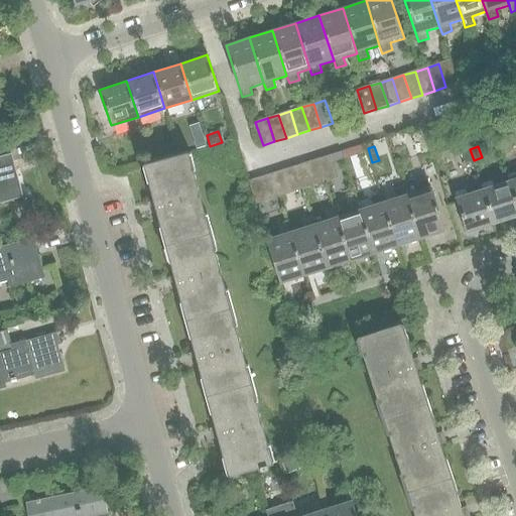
[(470,149),(461,152),(465,163),(474,160),(470,149)]
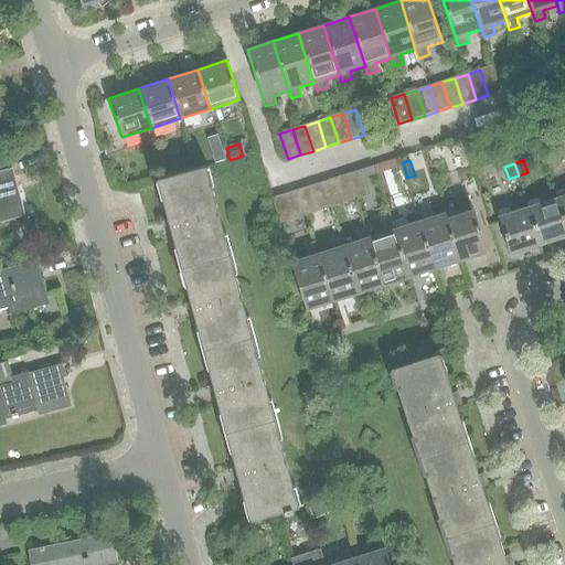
[(181,268),(230,255),(205,167),(157,180),(181,268)]
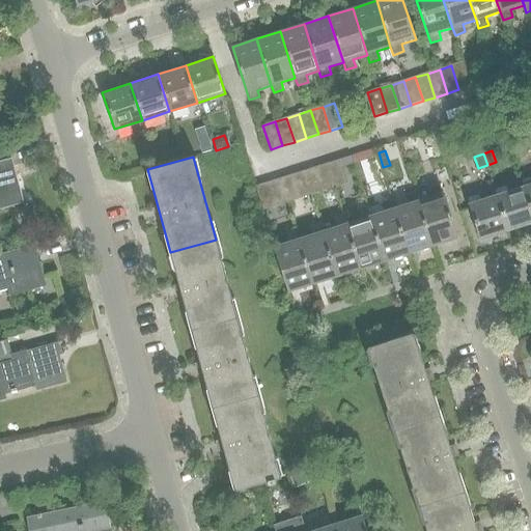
[(339,160),(327,164),(334,188),(346,184),(339,160)]
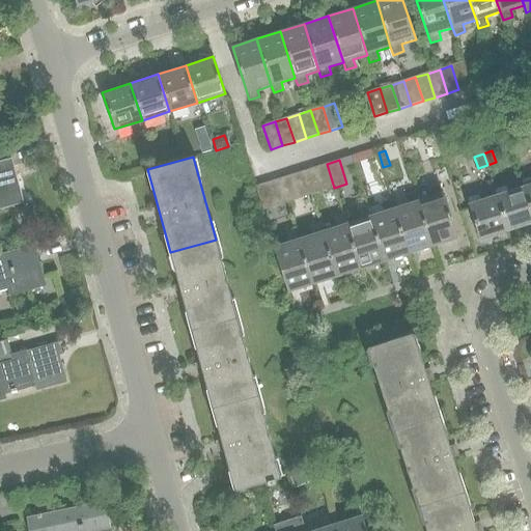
[(0,208),(23,202),(14,166),(4,169),(2,161),(0,161),(0,208)]
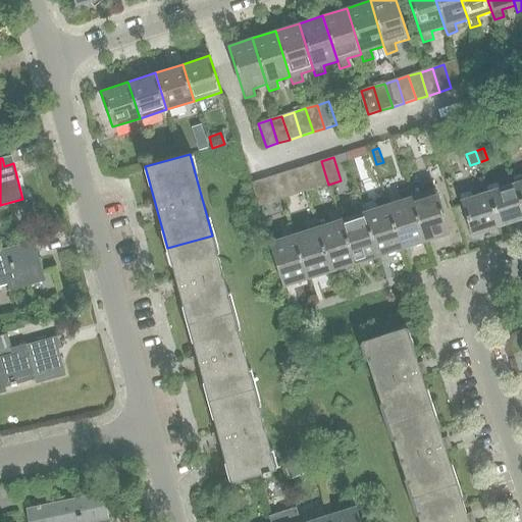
[(321,161),(310,165),(317,188),(328,185),(321,161)]
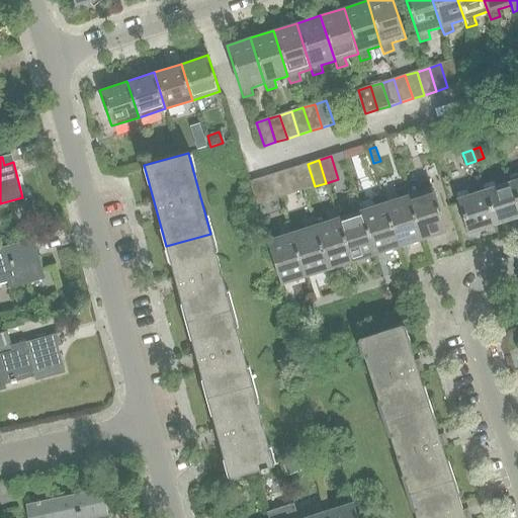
[(308,164),(295,167),(304,190),(315,186),(308,164)]
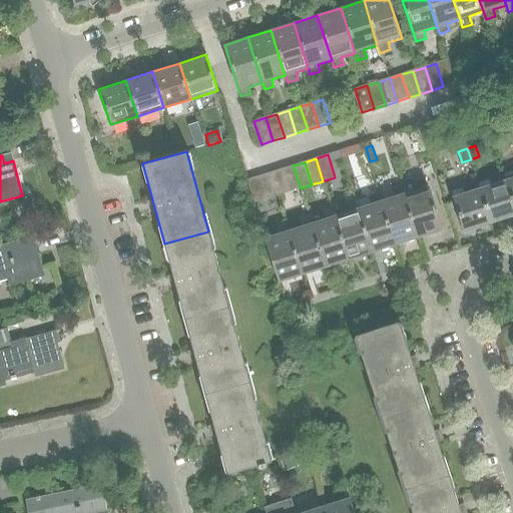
[(293,165),(282,169),(289,192),(301,188),(293,165)]
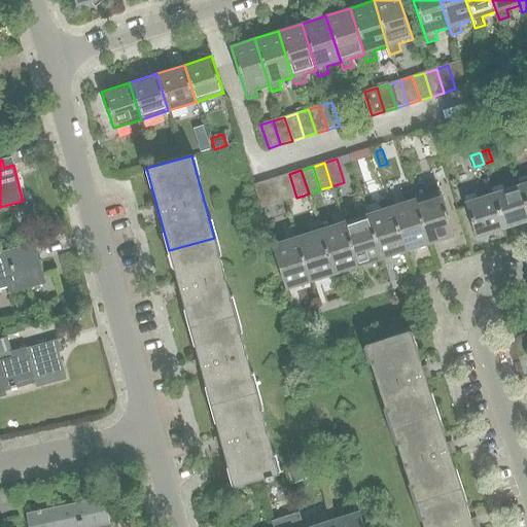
[(289,174),(277,177),(285,201),(296,198),(289,174)]
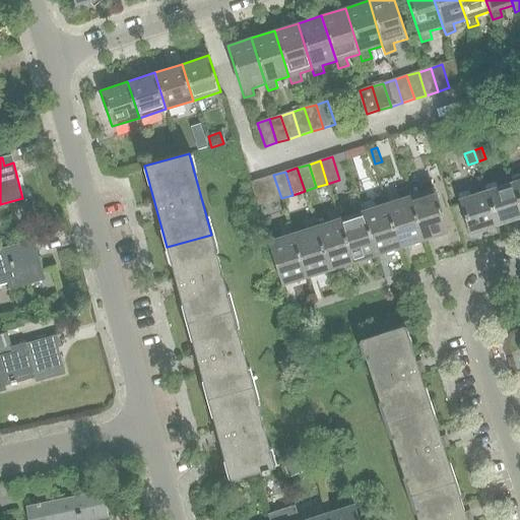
[(273,175),(262,179),(269,202),(281,198),(273,175)]
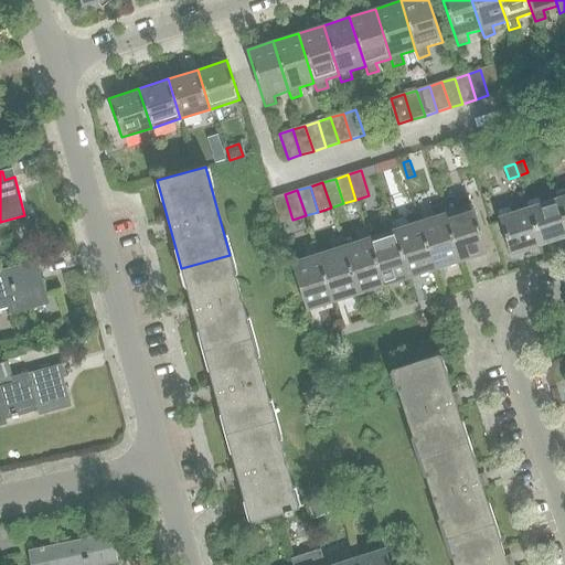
[(564,223),(564,190),(555,193),(564,223)]
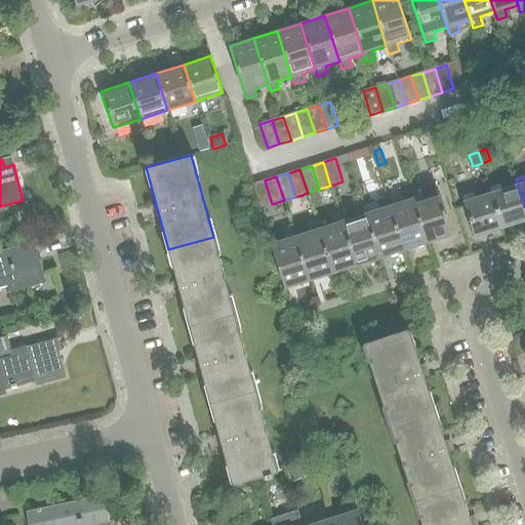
[(501,229),(524,220),(524,207),(516,179),(514,179),(516,185),(501,190),(499,185),(489,188),(501,229)]
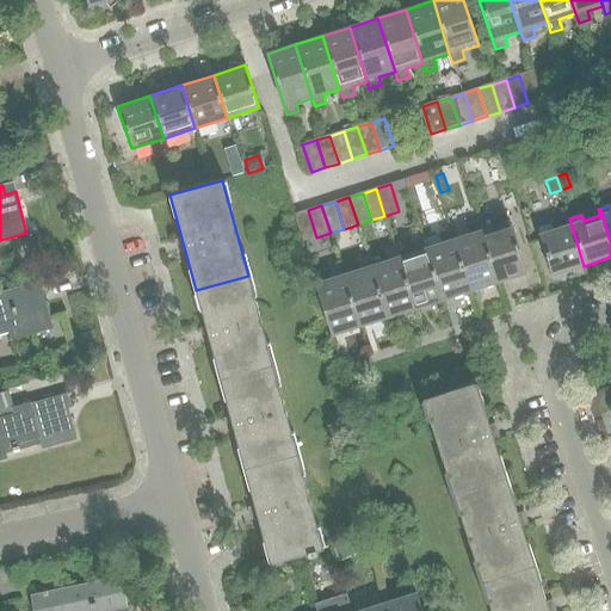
[(316,238),(308,210),(294,215),(303,241),(316,238)]
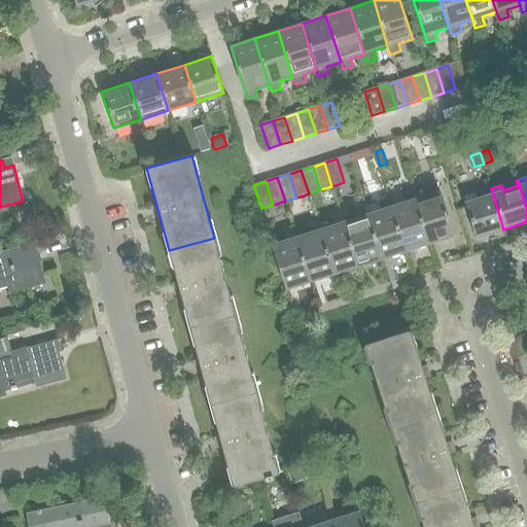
[(414,195),(429,245),(454,237),(436,182),(425,186),(426,188),(425,188),(424,187),(422,187),(421,187),(419,187),(418,188),(417,189),(415,190),(415,191),(414,192),(414,195)]
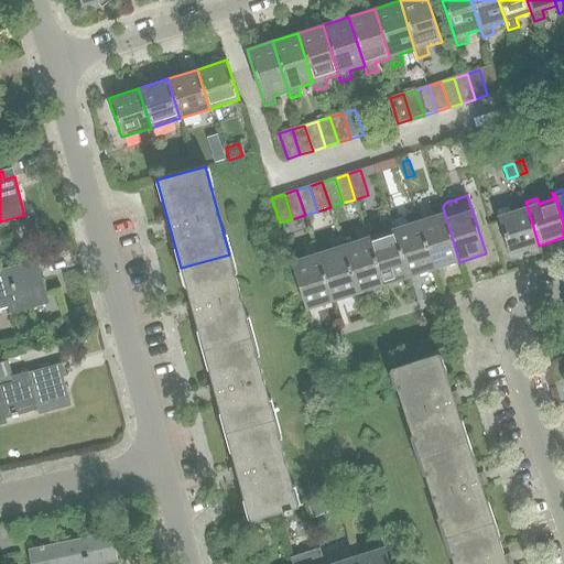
[(510,256),(539,246),(525,202),(524,203),(525,208),(510,213),(508,207),(496,212),(510,256)]
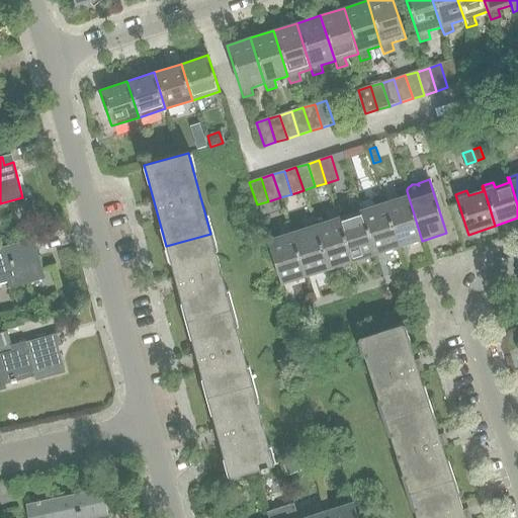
[(399,198),(384,203),(399,248),(422,241),(407,191),(405,187),(396,190),(399,198)]
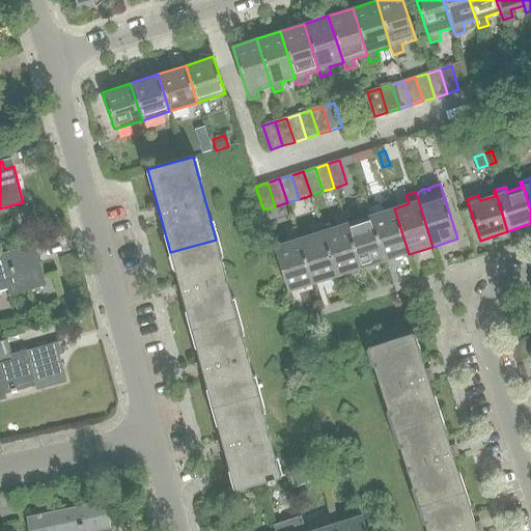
[(386,261),(409,254),(394,208),(391,200),(381,203),(384,212),(370,216),(386,261)]
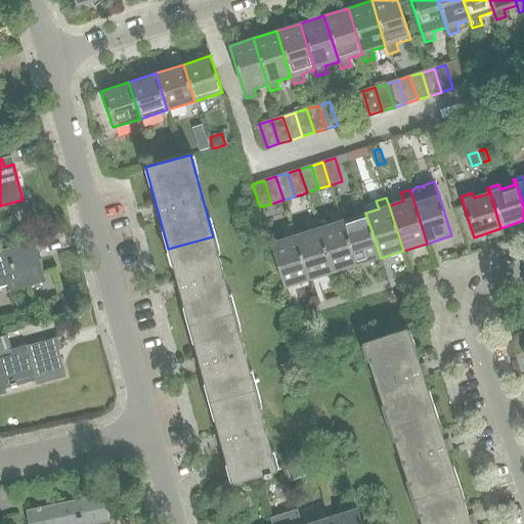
[(381,258),(365,213),(362,205),(352,208),(354,216),(341,221),(356,266),(381,258)]
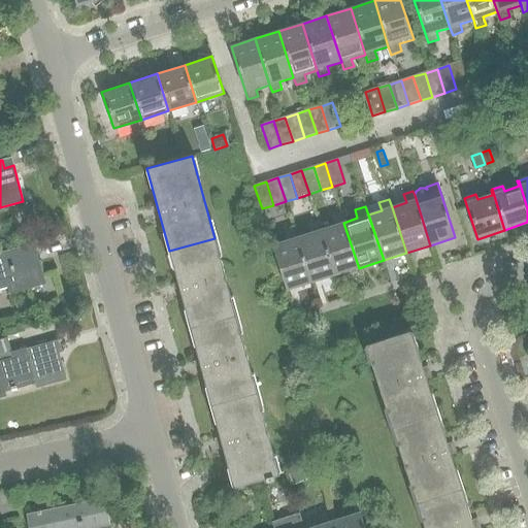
[(333,225),(320,230),(335,275),(359,268),(343,223),(340,215),(331,218),(333,225)]
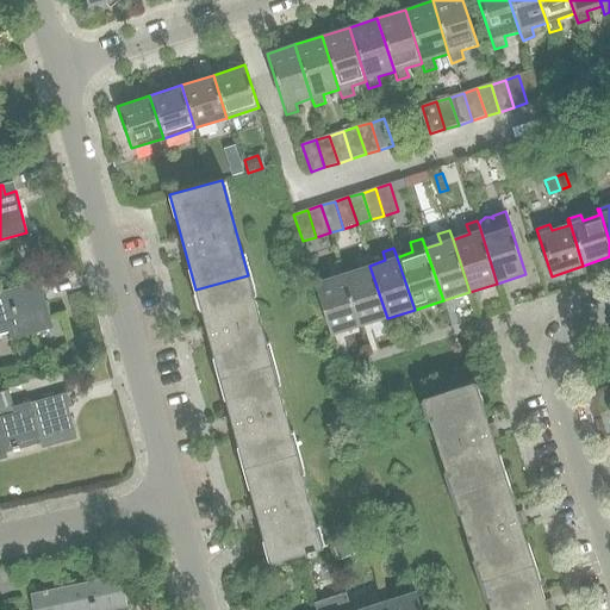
[(360,327),(387,318),(369,266),(366,256),(355,260),(358,269),(343,274),(360,327)]
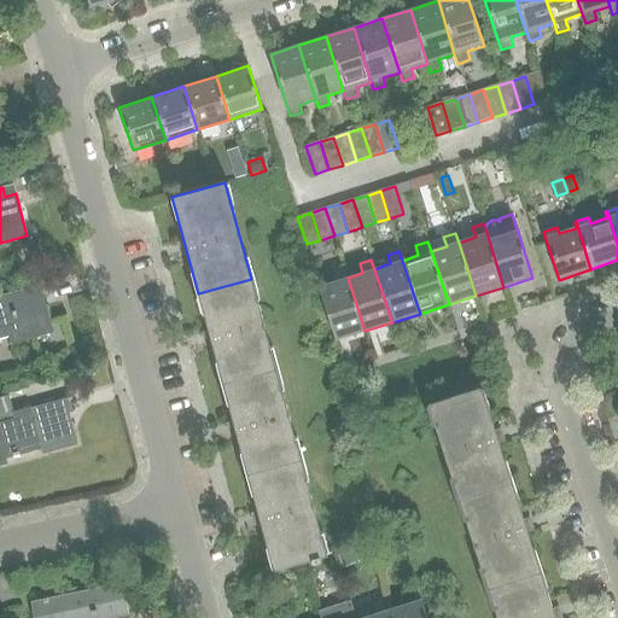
[(337,339),(365,331),(348,278),(344,267),(332,272),(334,281),(320,287),(337,339)]
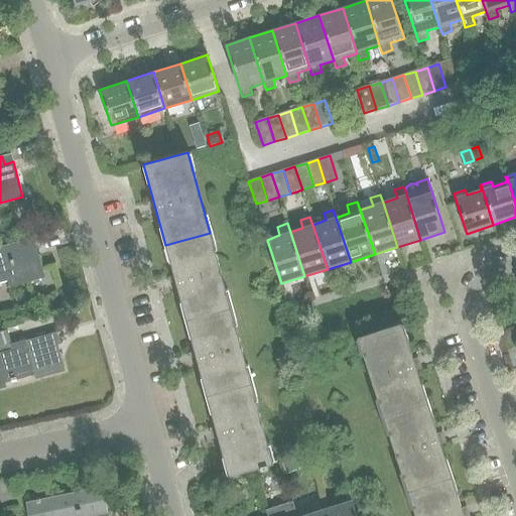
[(231,307),(210,233),(165,245),(185,320),(231,307)]
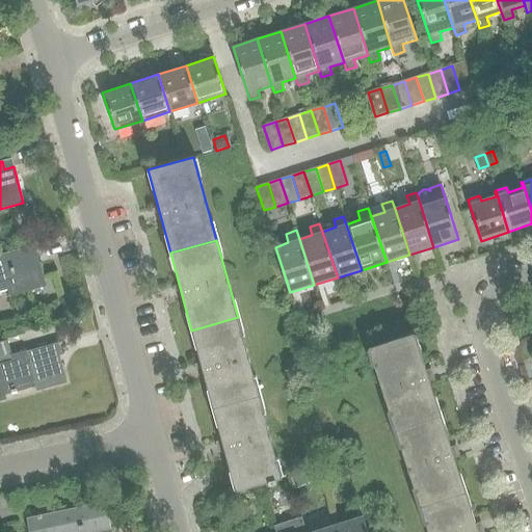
[(8,296),(46,287),(35,250),(7,258),(6,253),(0,254),(0,289),(6,288),(8,296)]
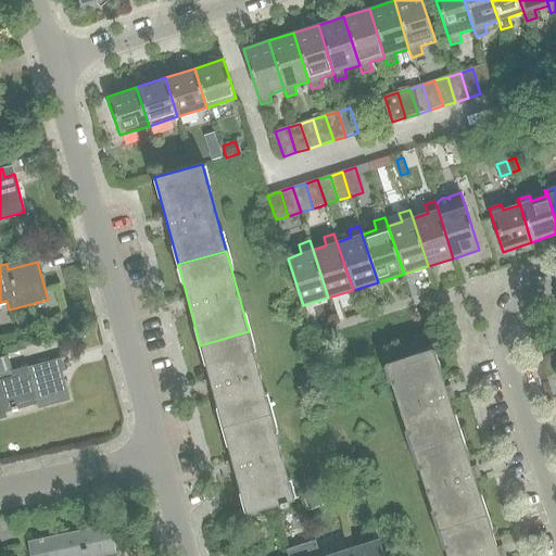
[(270,413),(249,331),(200,345),(223,427),(270,413)]
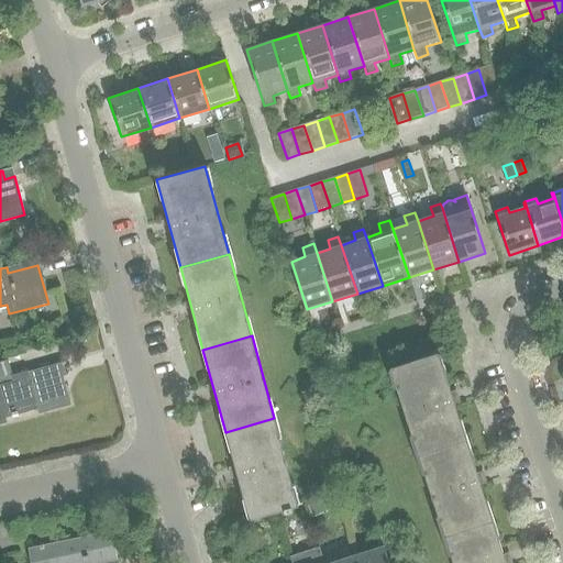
[(390,367),(418,452),(466,437),(456,405),(459,404),(454,393),(452,393),(439,352),(390,367)]
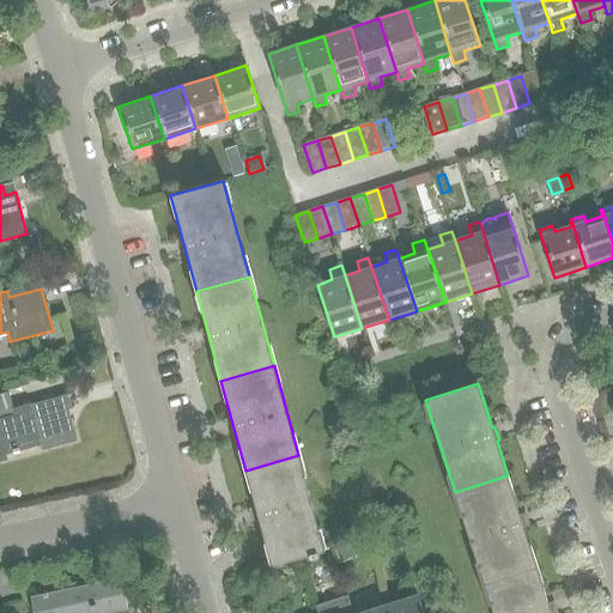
[(13,408),(8,392),(0,394),(0,462),(7,461),(5,453),(13,450),(13,454),(19,451),(18,449),(40,443),(42,451),(77,441),(71,419),(68,420),(66,411),(74,408),(70,394),(31,405),(30,404),(13,408)]
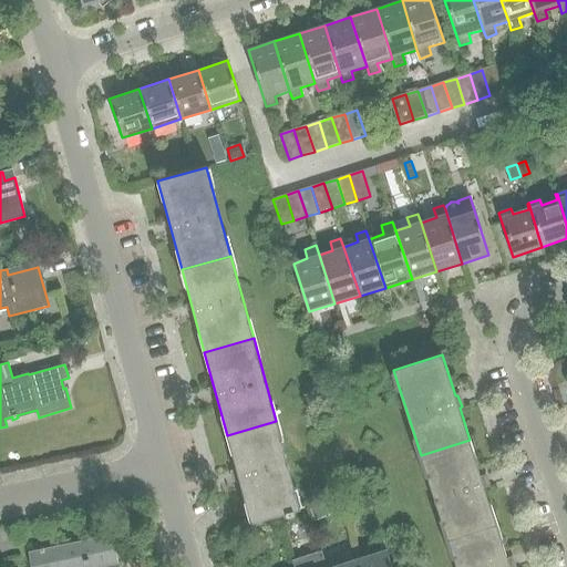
[(300,508),(276,421),(227,435),(250,522),(285,512),(286,516),(296,514),(295,509),(300,508)]
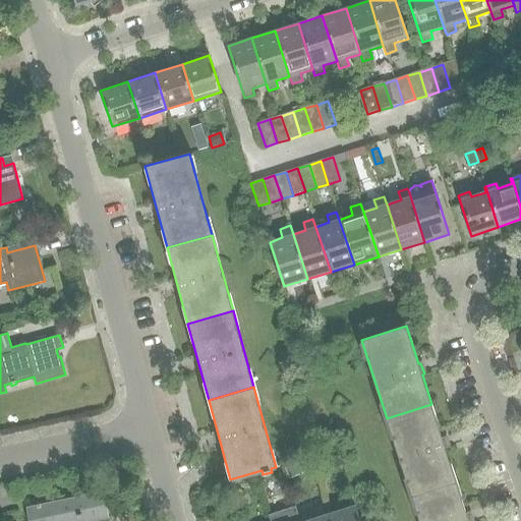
[(443,439),(431,404),(387,418),(412,496),(456,481),(447,451),(449,450),(445,438),(443,439)]
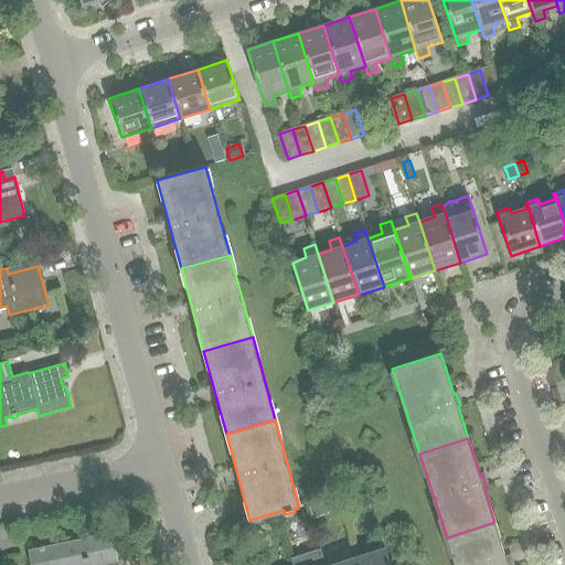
[(318,505),(310,509),(313,519),(322,515),(318,505)]
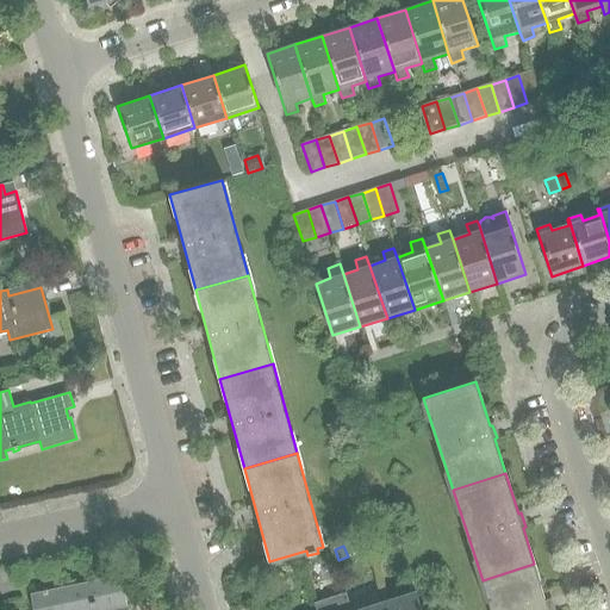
[(547,602),(534,564),(483,580),(491,609),(552,609),(549,601),(547,602)]
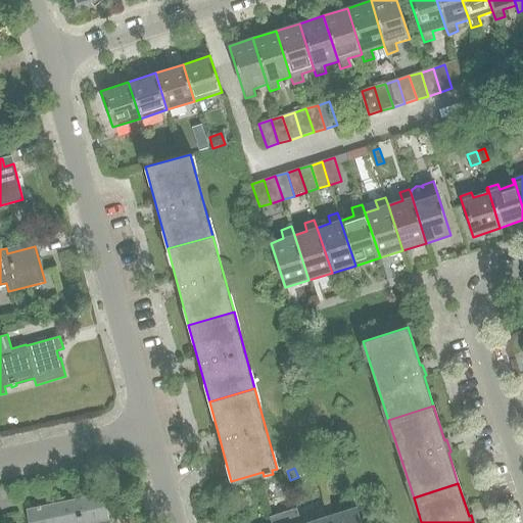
[(103,522),(103,520),(107,519),(102,493),(27,510),(29,522),(103,522)]
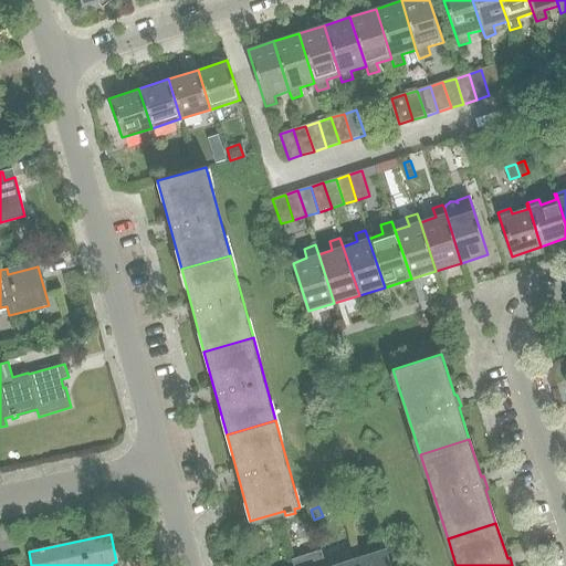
[(391,565),(387,549),(357,558),(359,565),(391,565)]
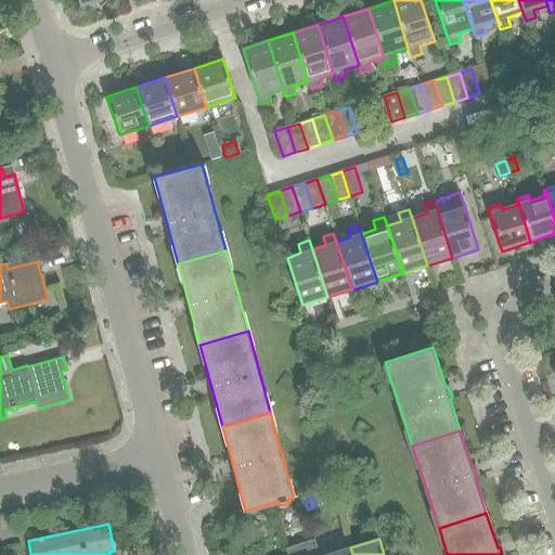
[(319,554),(314,541),(285,551),(286,554),(319,554)]
